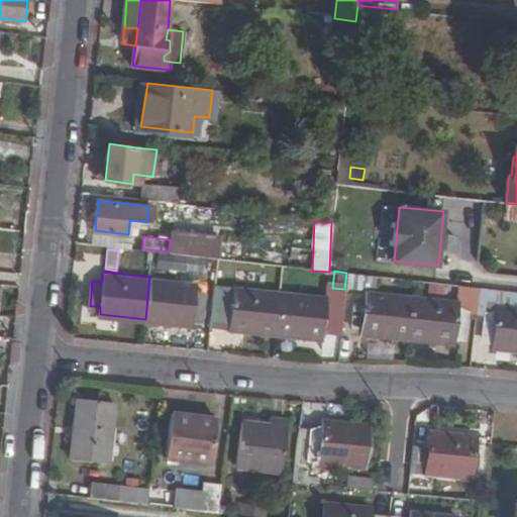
[(346,273),(344,289),(362,291),(363,287),(378,288),(379,276),(346,273)]
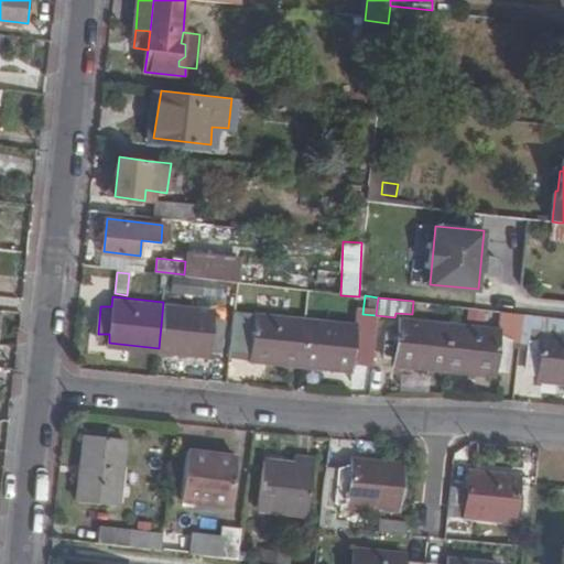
[(163,302),(159,348),(209,354),(209,346),(221,346),(225,318),(213,317),(214,307),(163,302)]
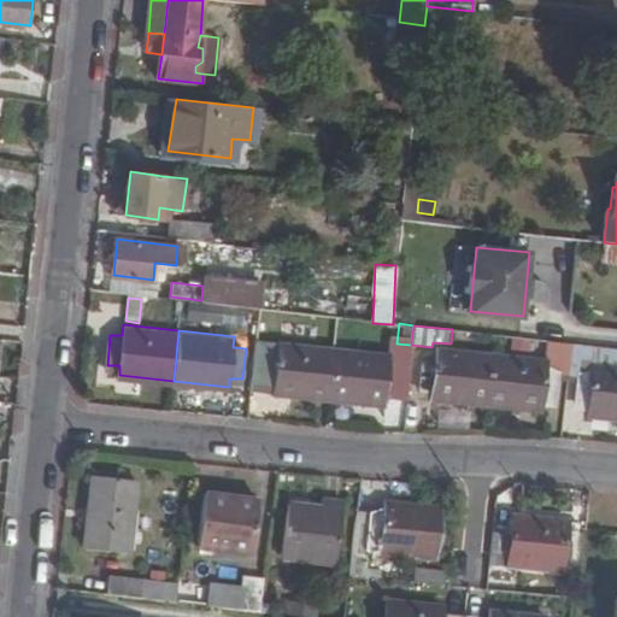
[(487,353),(482,405),(538,411),(538,401),(550,403),(552,371),(565,374),(569,342),(546,340),(544,360),(487,353)]
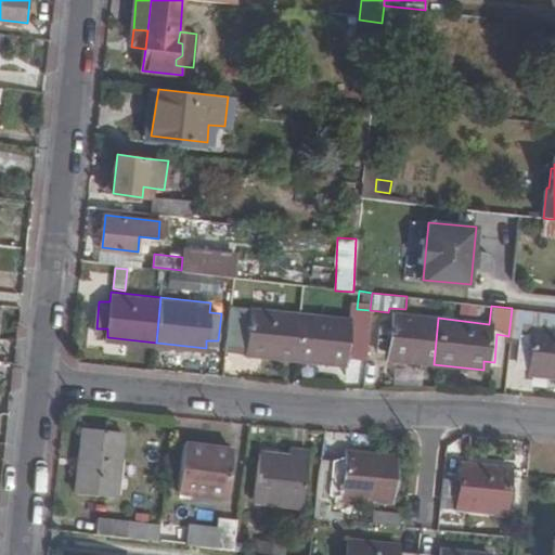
[(247,353),(295,358),(299,313),(252,308),(250,318),(229,314),(227,341),(248,344),(247,353)]
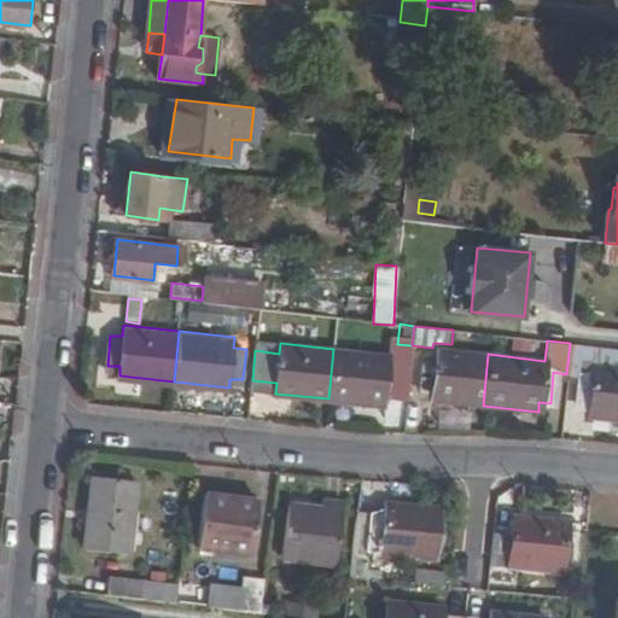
[(587,417),(617,419),(617,368),(592,365),(594,345),(570,343),(566,374),(579,375),(577,406),(588,408),(587,417)]
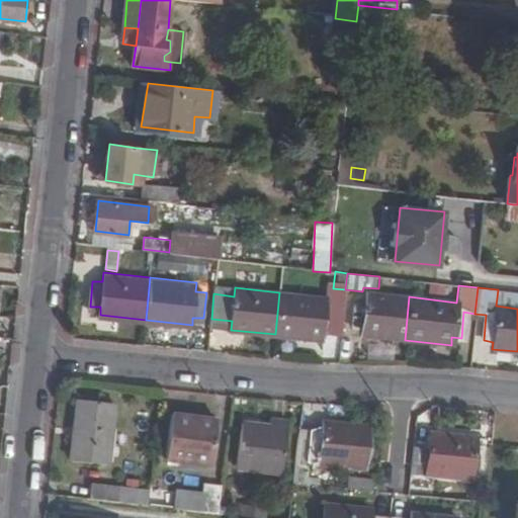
[(405,340),(409,296),(365,291),(364,301),(353,300),(351,326),(361,327),(360,335),(405,340)]
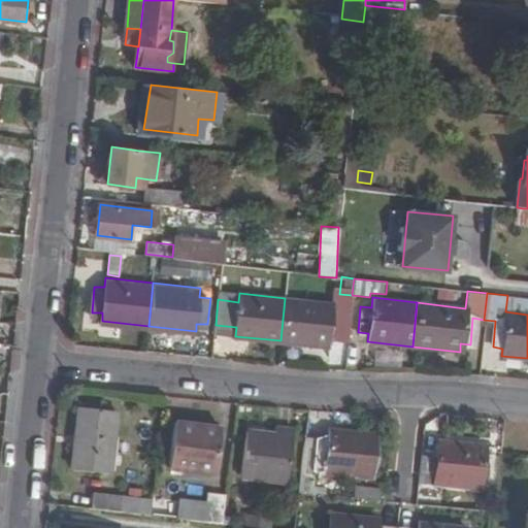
[(332,303),(285,298),(281,340),(328,345),(328,337),(339,337),(341,312),(331,311),(332,303)]
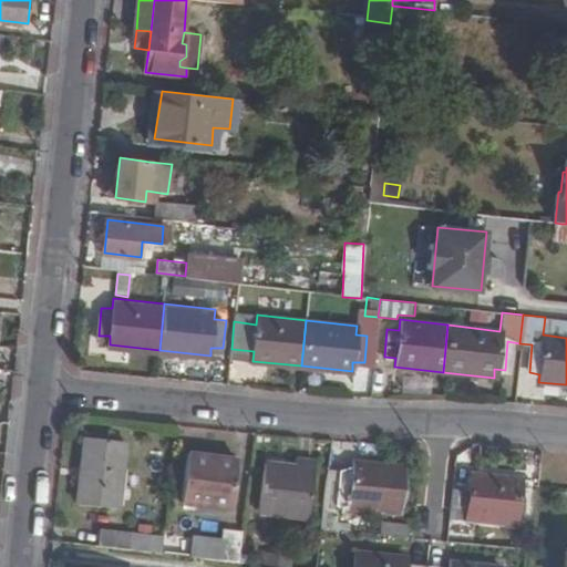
[(86,435),(79,502),(120,506),(126,440),(86,435)]
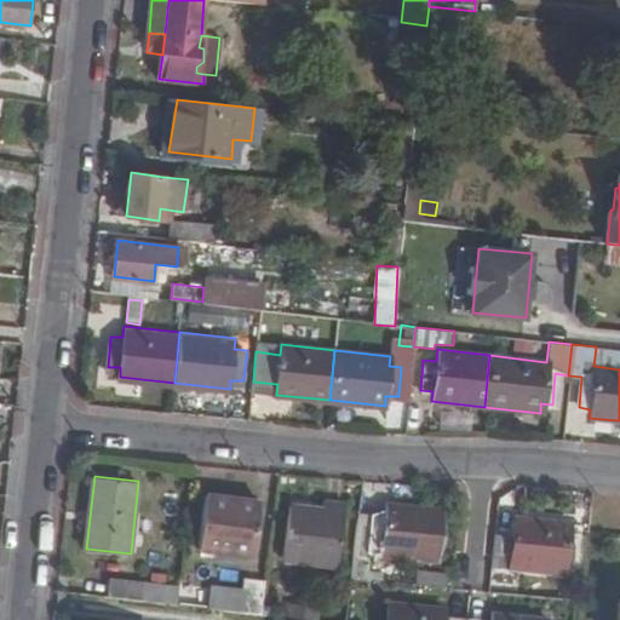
[(199,550),(251,556),(256,501),(205,495),(199,550)]
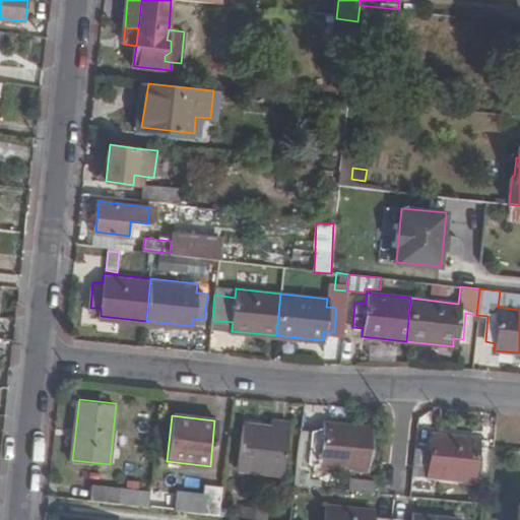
[(288,473),(295,419),(273,416),(272,425),(244,423),(239,469),(288,473)]
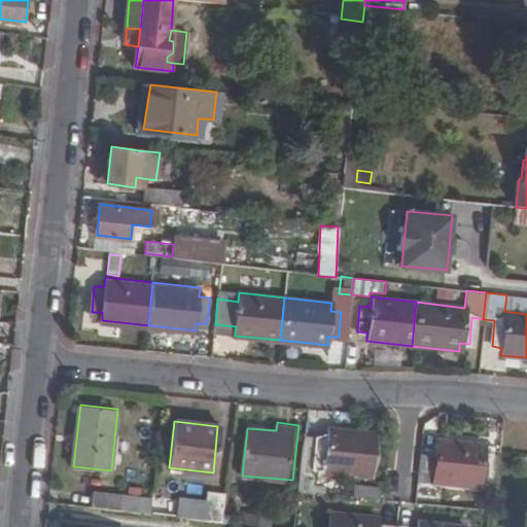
[(315,436),(312,462),(323,463),(323,470),(370,475),(373,432),(327,427),(325,436),(315,436)]
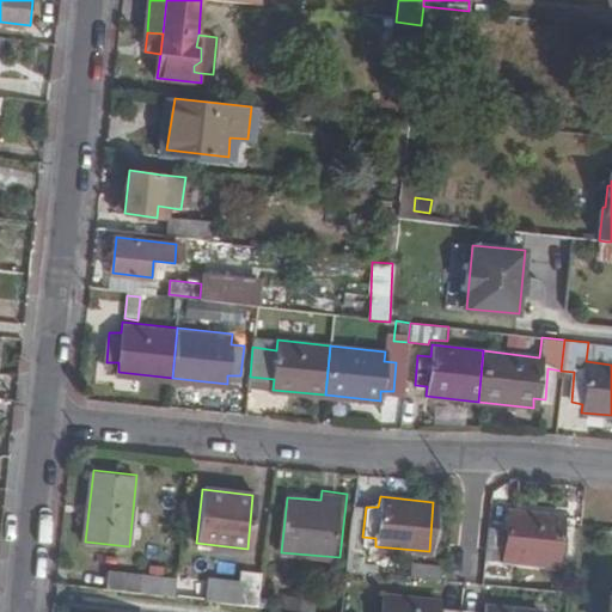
[(502,525),(489,524),(485,552),(499,554),(499,561),(557,567),(557,558),(568,558),(573,519),(562,519),(562,516),(503,510),(502,525)]
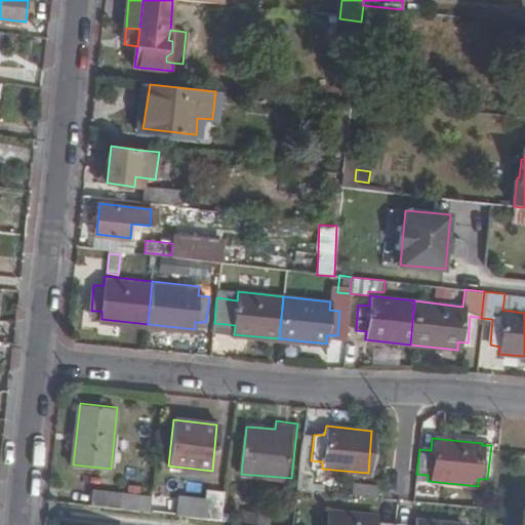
[(355,484),(354,491),(377,494),(378,486),(355,484)]
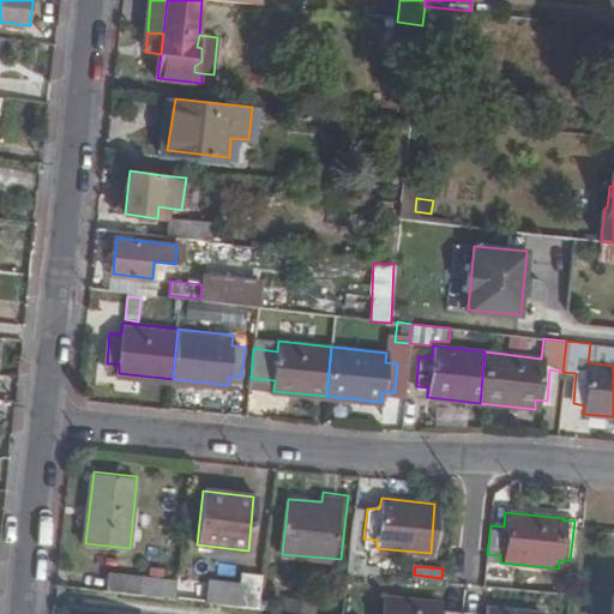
[(489,567),(488,579),(506,582),(506,569),(489,567)]
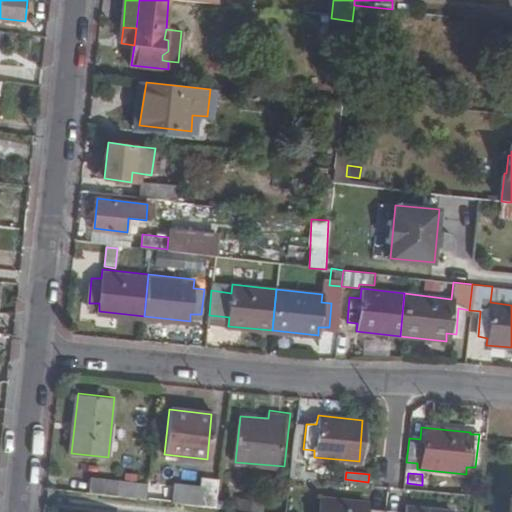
[(91,477),(90,491),(145,498),(147,483),(91,477)]
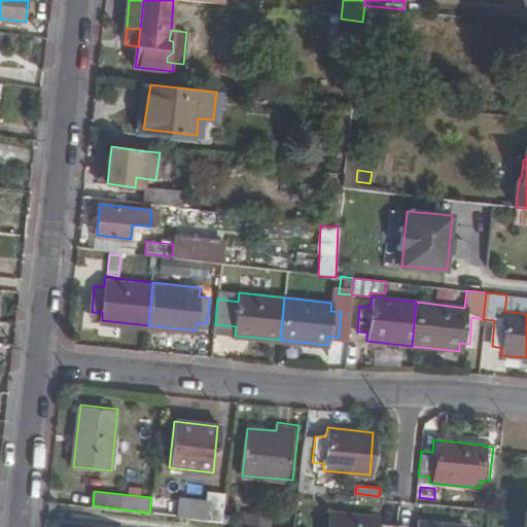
[(176,516),(221,521),(224,493),(207,492),(206,501),(178,498),(176,516)]
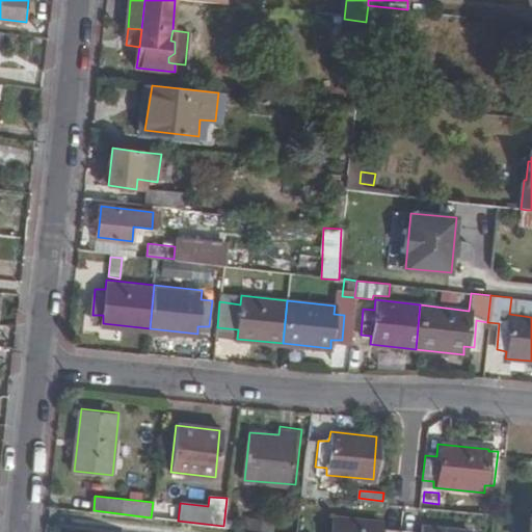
[(399,531),(400,528),(378,526),(379,522),(331,516),(329,531),(399,531)]
